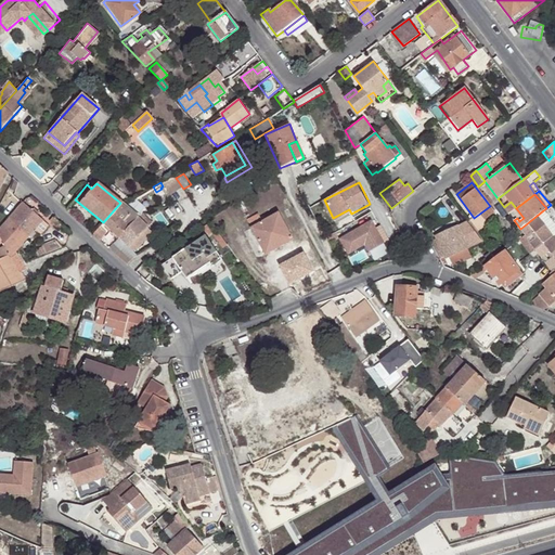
[(18,257),(22,252),(46,218),(24,203),(1,235),(16,256),(0,260),(0,279),(1,281),(7,289),(35,280),(29,272),(18,257)]
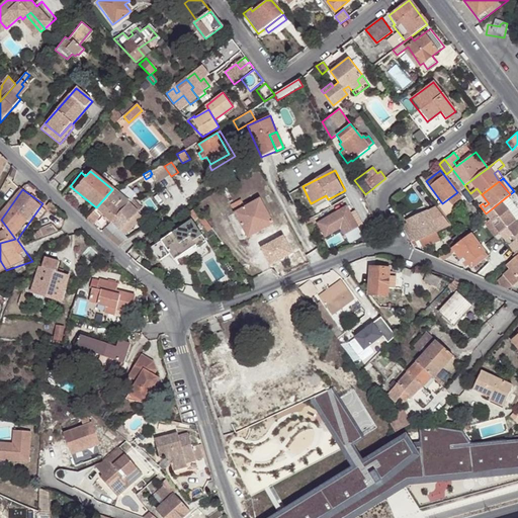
[(112,189),(96,207),(110,222),(128,201),(112,189)]
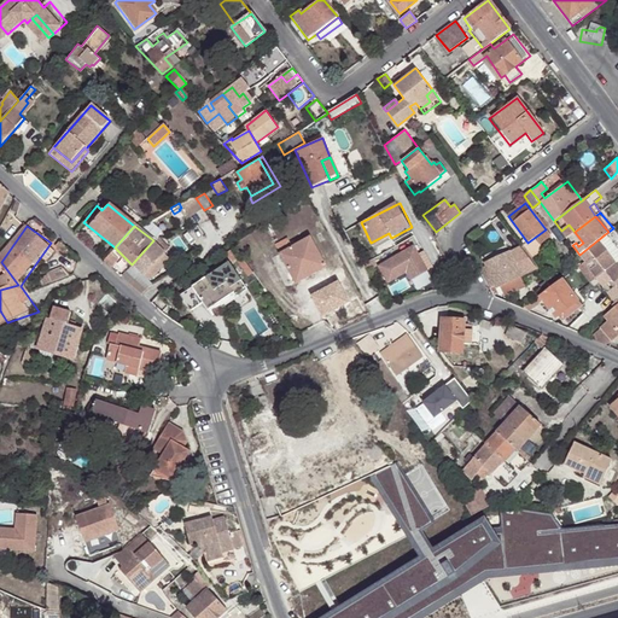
[(373,248),(391,238),(389,233),(371,243),(373,248)]
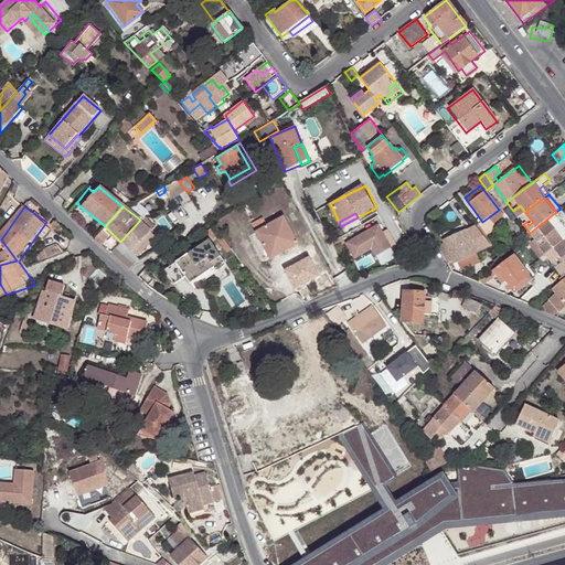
[(564,231),(553,214),(546,220),(563,241),(564,238),(564,231)]
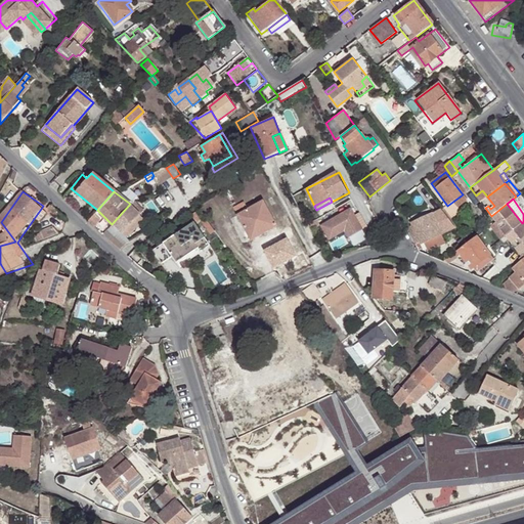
[(130,204),(112,224),(113,225),(120,233),(125,237),(133,229),(129,224),(138,215),(143,211),(134,202),(130,204)]
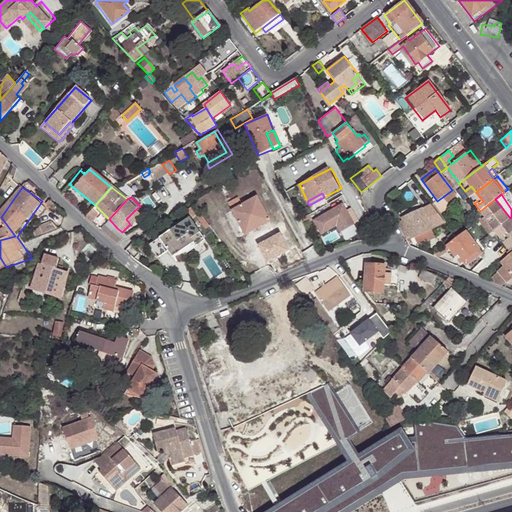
[(252,222),(254,228),(270,220),(258,198),(232,211),(240,228),(252,222)]
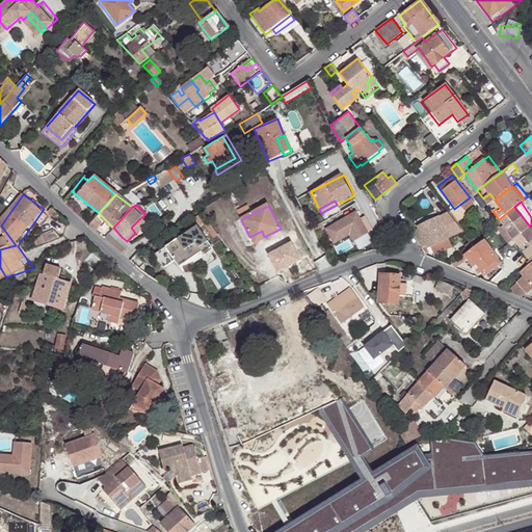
[(457,207),(452,214),(459,219),(464,212),(457,207)]
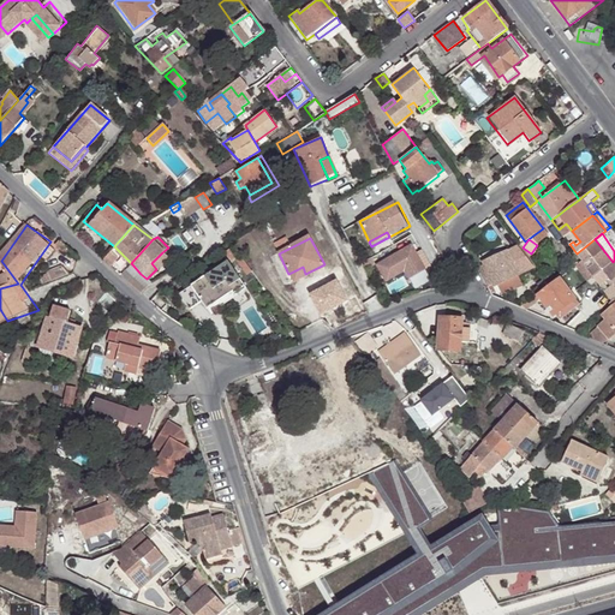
[(593,276),(613,262),(595,239),(577,254),(581,261),(585,266),(593,258),(596,261),(587,268),(593,276)]
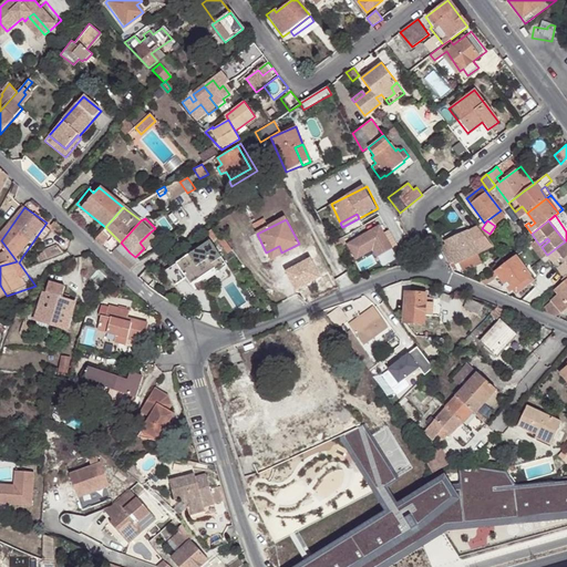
[(383,224),(350,244),(359,259),(377,248),(382,257),(397,248),(383,224)]
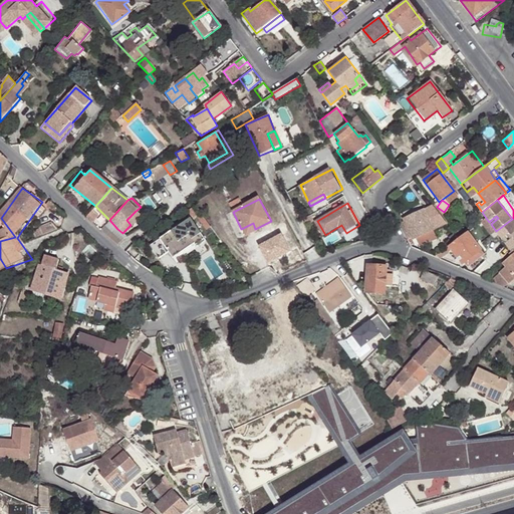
[(399,224),(407,240),(412,237),(413,239),(416,237),(433,230),(447,224),(433,206),(424,210),(404,219),(405,221),(399,224)]
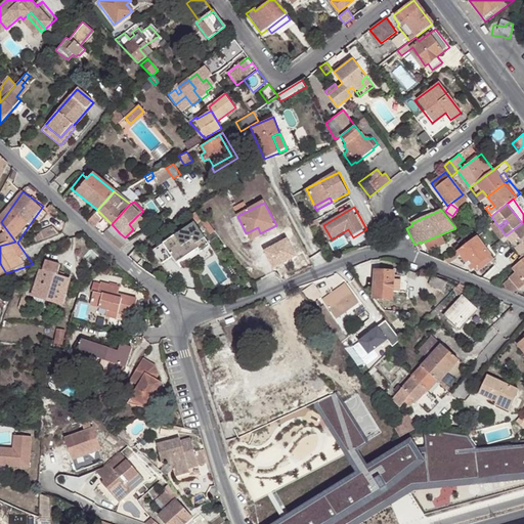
[(100,218),(94,213),(87,221),(93,226),(100,218)]
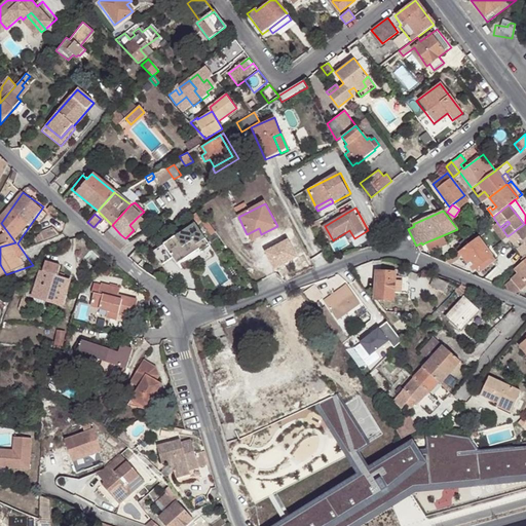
[(129,225),(134,230),(144,221),(139,216),(129,225)]
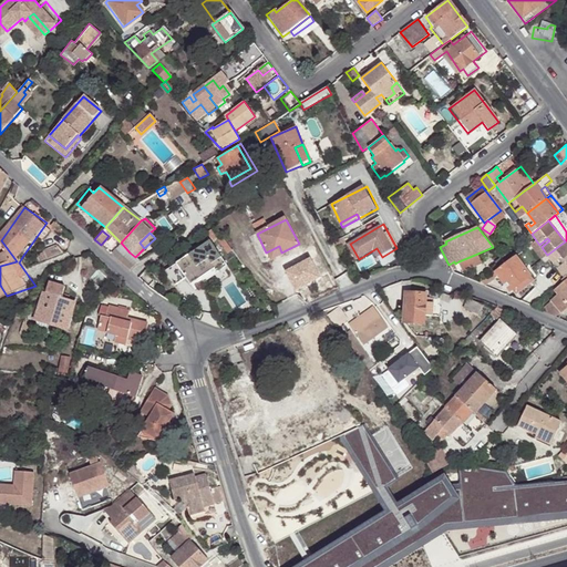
[(343,238),(334,243),(338,248),(347,244),(343,238)]
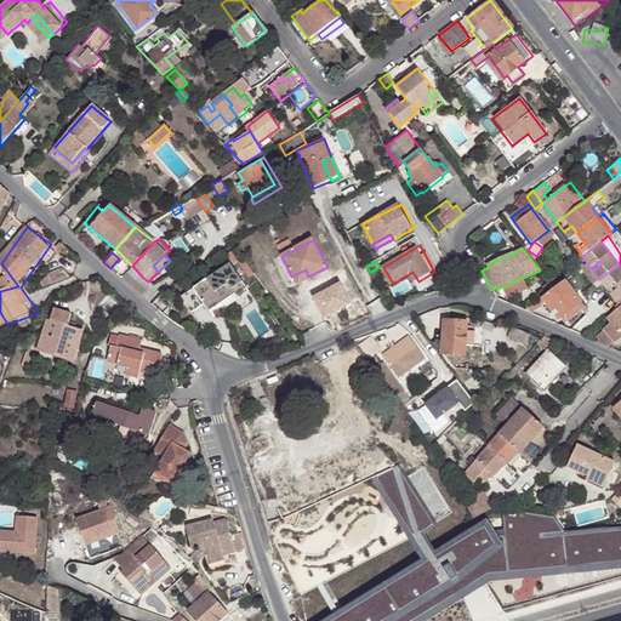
[(603,283),(599,279),(593,271),(591,268),(587,263),(581,268),(596,288),(603,283)]
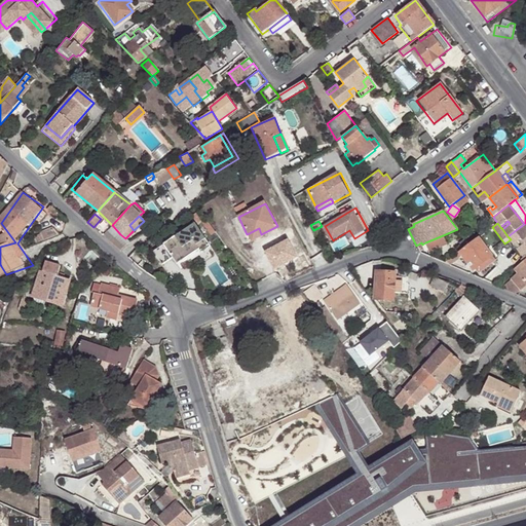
[(523,257),(525,254),(525,226),(524,224),(508,236),(511,239),(514,243),(521,238),(523,241),(516,247),(523,257)]
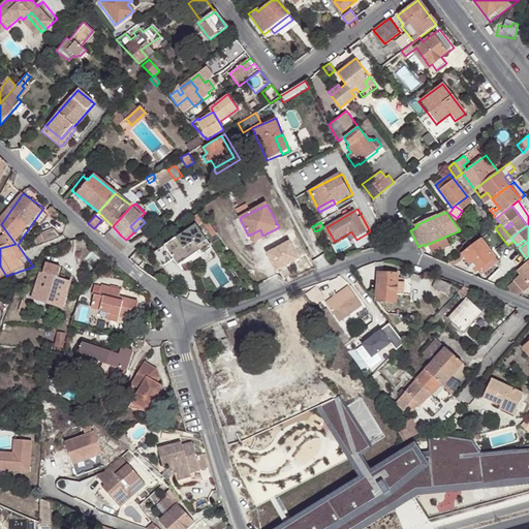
[(200,253),(203,257),(212,250),(196,226),(157,254),(166,267),(175,261),(179,268),(188,261),(200,253)]
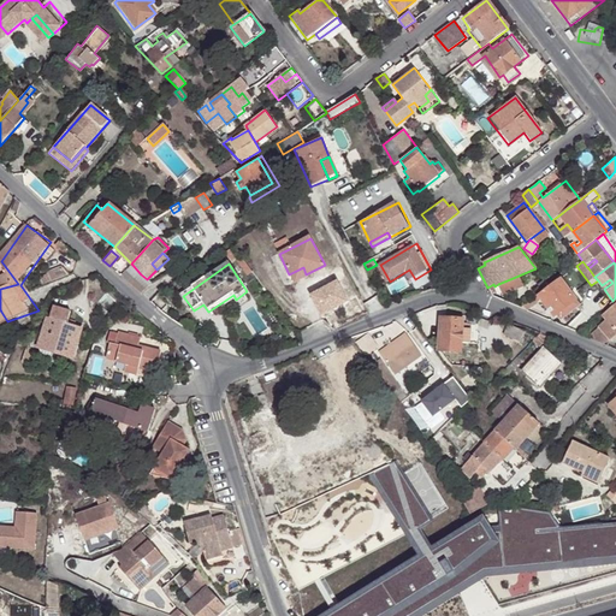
[(292,282),(306,274),(303,267),(289,274),(292,282)]
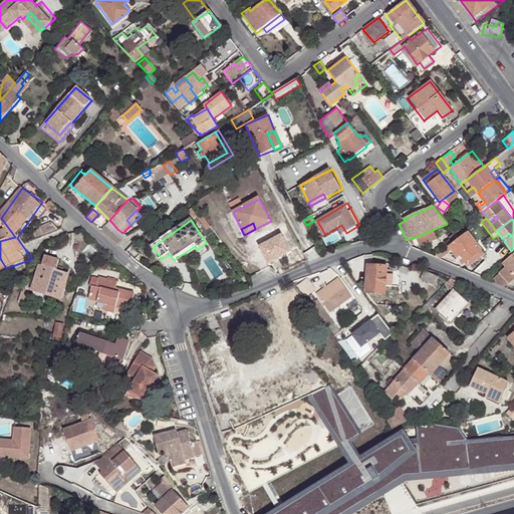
[(39,226),(39,234),(52,232),(51,225),(39,226)]
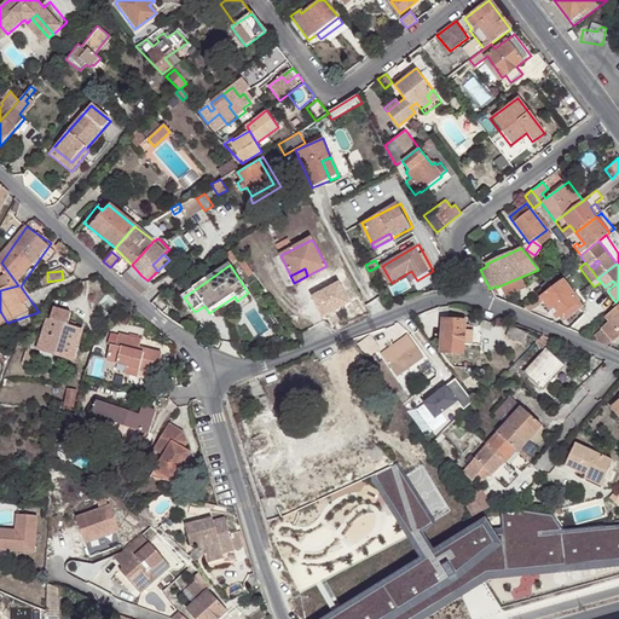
[(521,277),(501,285),(505,298),(526,288),(521,277)]
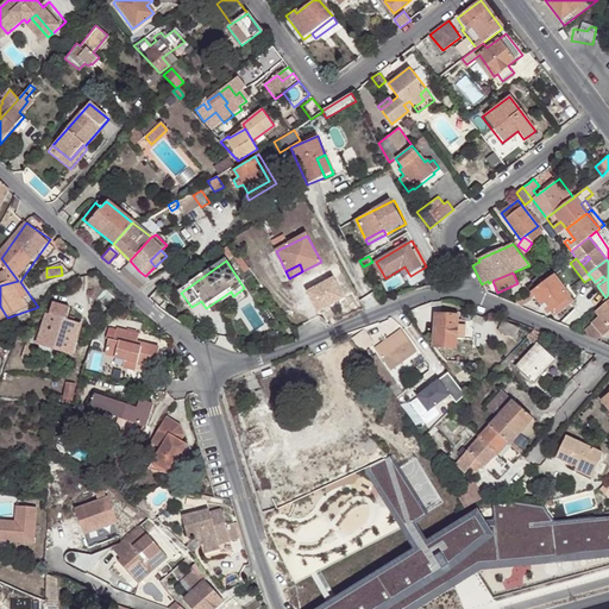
[(131,275),(126,280),(138,290),(143,286),(131,275)]
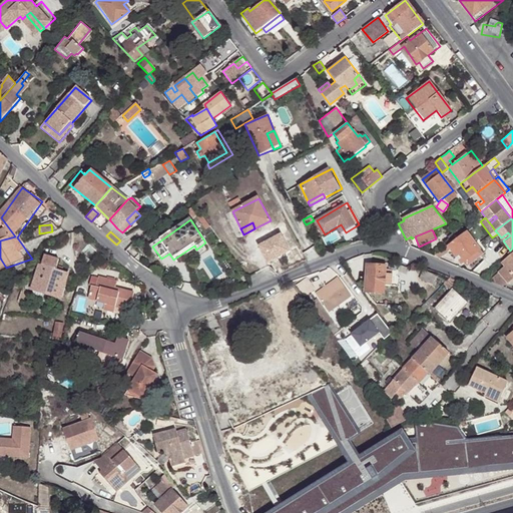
[(466,231),(459,237),(434,258),(438,260),(448,251),(449,249),(450,248),(461,263),(465,261),(468,265),(483,252),(466,231)]
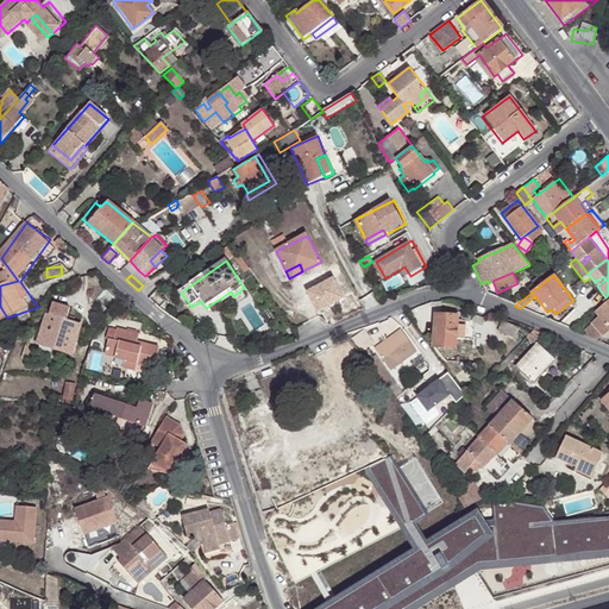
[(38,295),(24,276),(20,282),(32,299),(38,295)]
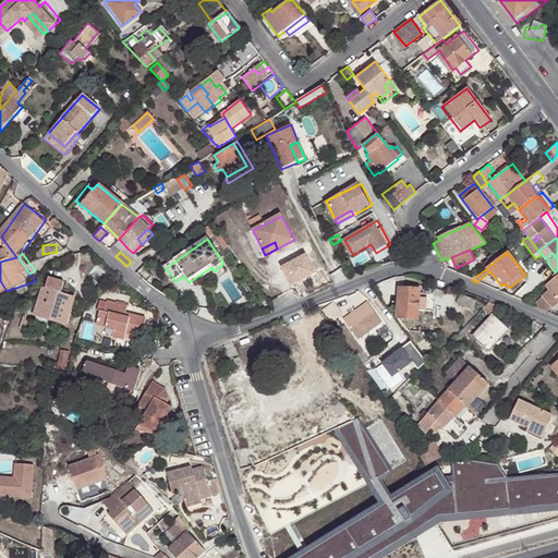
[(201,280),(214,271),(211,267),(198,276),(201,280)]
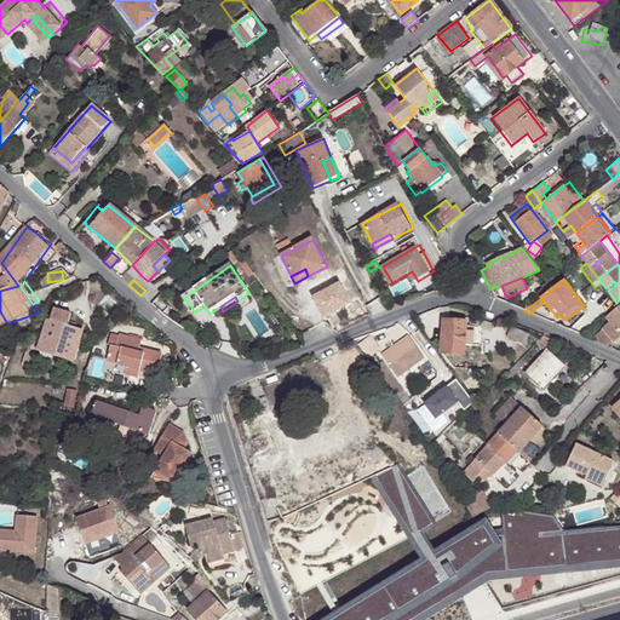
[(612,322),(603,329),(613,342),(619,338),(619,336),(619,304),(607,316),(612,322)]
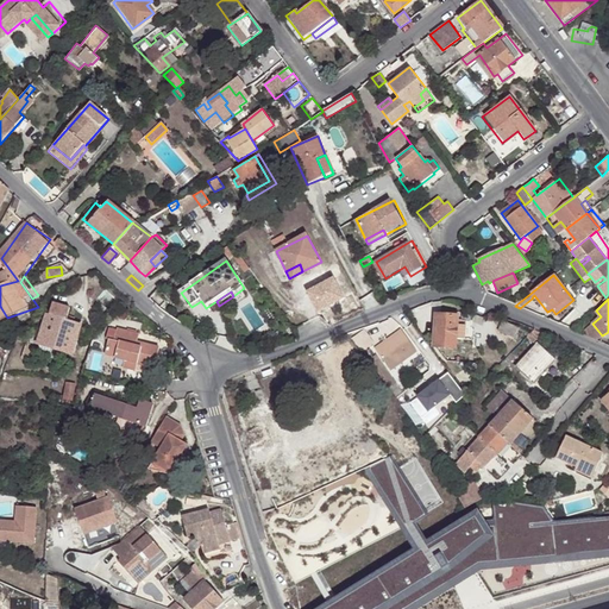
[(434,345),(456,347),(456,338),(464,338),(465,324),(457,324),(457,311),(445,311),(445,314),(435,314),(434,345)]
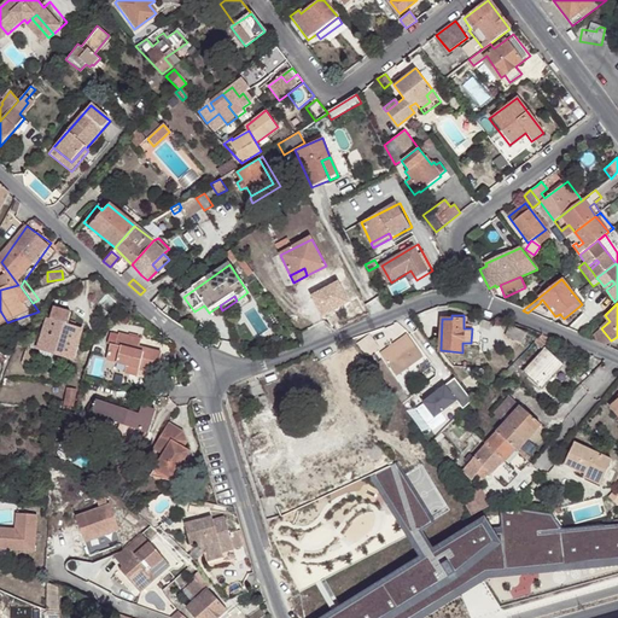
[(68,368),(76,343),(59,337),(63,324),(48,320),(41,343),(30,339),(27,350),(38,354),(36,359),(68,368)]
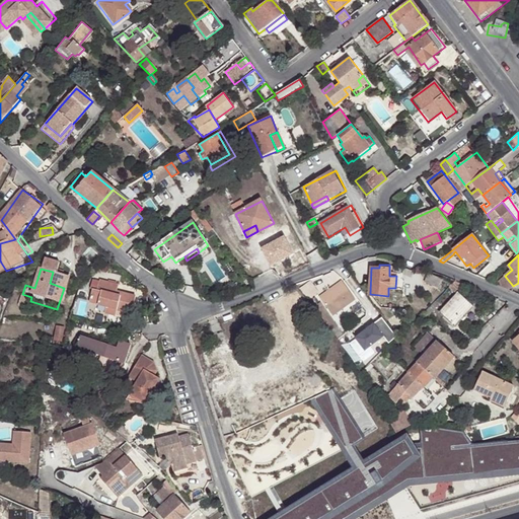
[(439,288),(442,280),(429,274),(425,282),(439,288)]
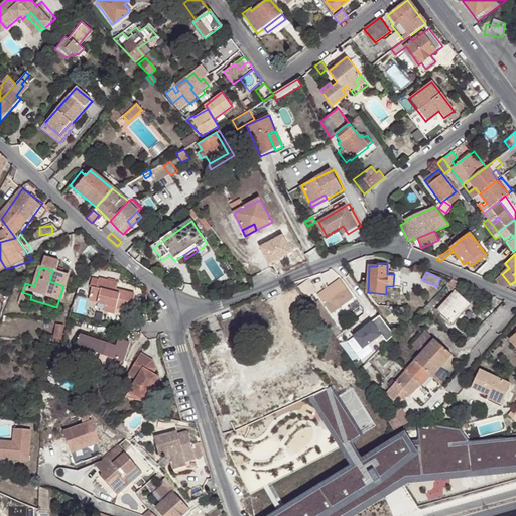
[(492,283),(505,289),(510,284),(502,274),(492,283)]
